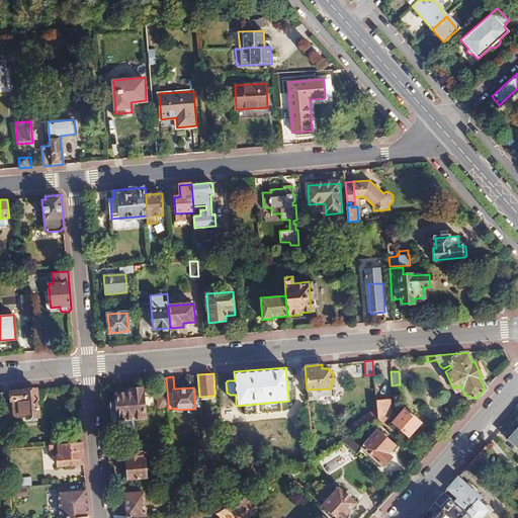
[(166,377),(157,378),(159,402),(168,401),(166,377)]
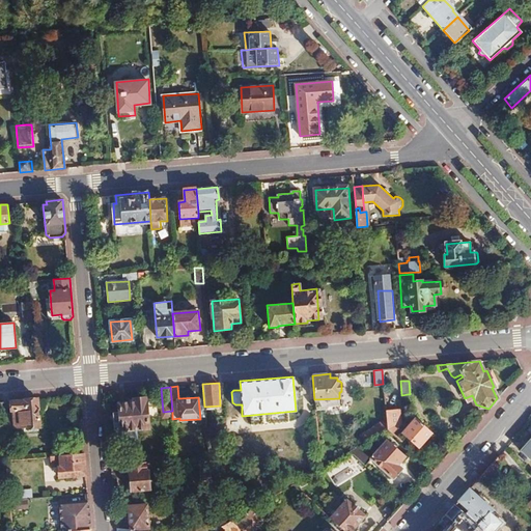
[(135,402),(119,403),(120,411),(112,412),(114,430),(147,427),(145,398),(134,398),(135,402)]
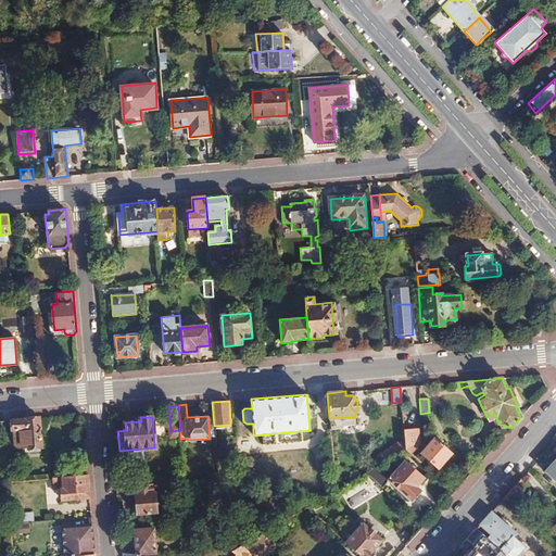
[(21,430),(21,438),(15,439),(15,432),(2,433),(4,452),(10,451),(10,447),(27,446),(27,447),(42,446),(40,418),(16,420),(17,430),(21,430)]
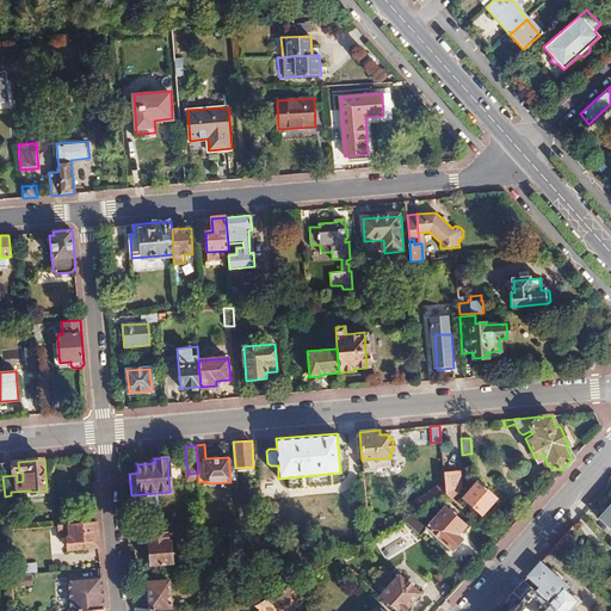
[(463,470),(443,471),(444,483),(445,493),(450,498),(464,482),(463,470)]
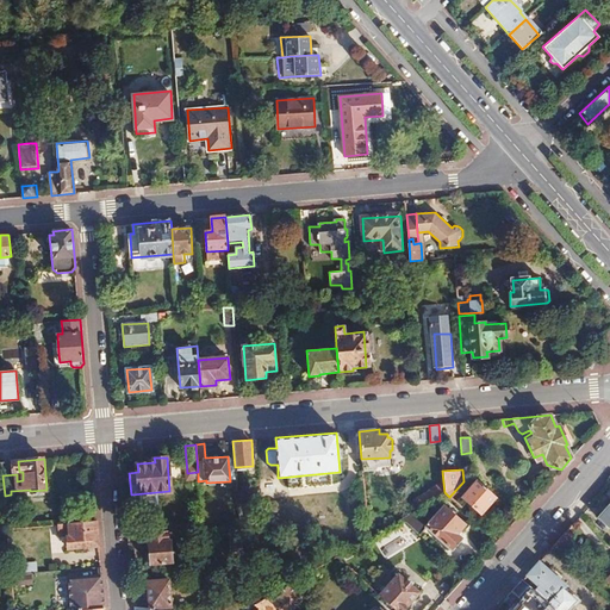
[(478,479),(464,495),(481,510),(496,495),(478,479)]
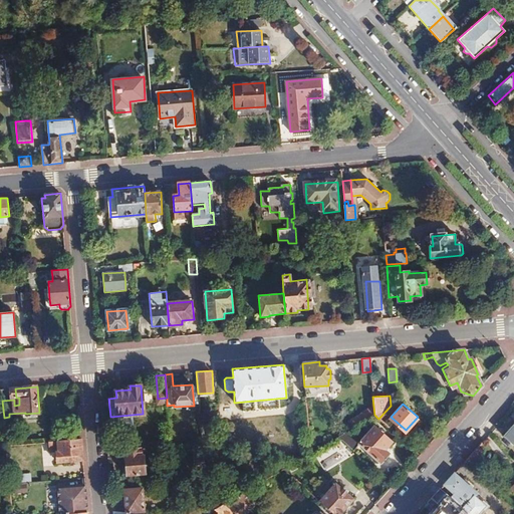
[(373,407),(360,414),(364,421),(374,415),(373,407)]
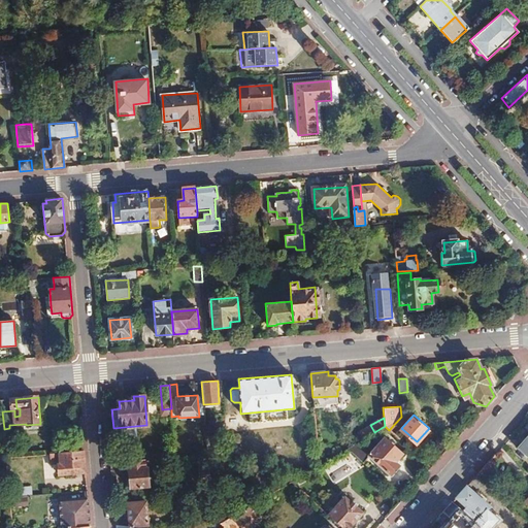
[(527,436),(518,448),(527,457),(527,436)]
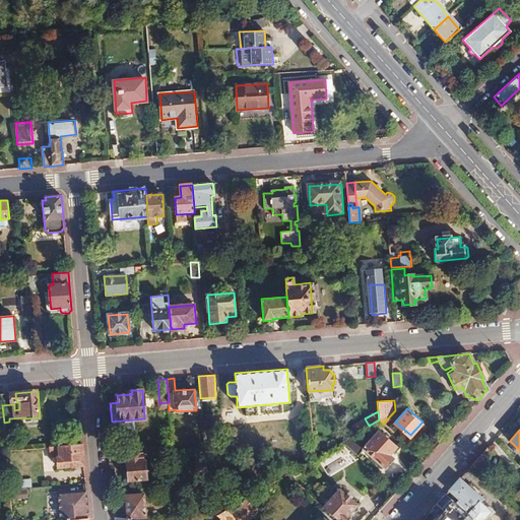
[(362,448),(363,449),(384,467),(391,458),(388,454),(394,446),(377,431),(362,448)]
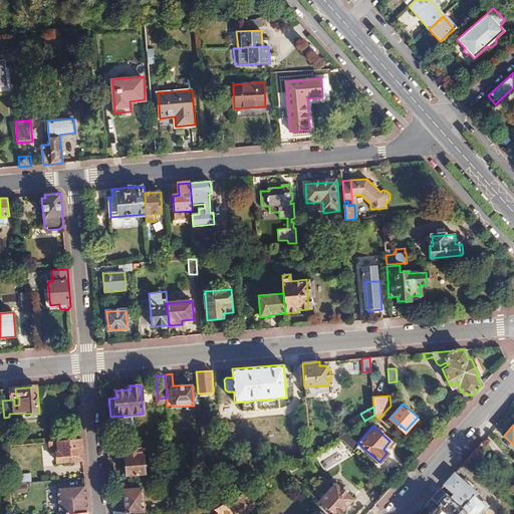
[(346,432),(338,437),(347,446),(352,450),(358,444),(357,443),(346,432)]
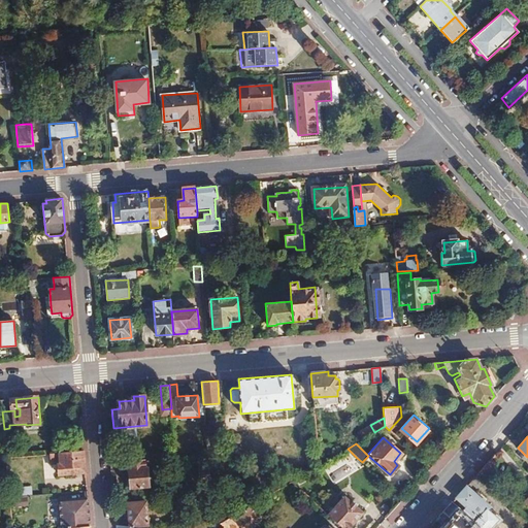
[(348,449),(333,458),(339,468),(357,458),(348,449)]
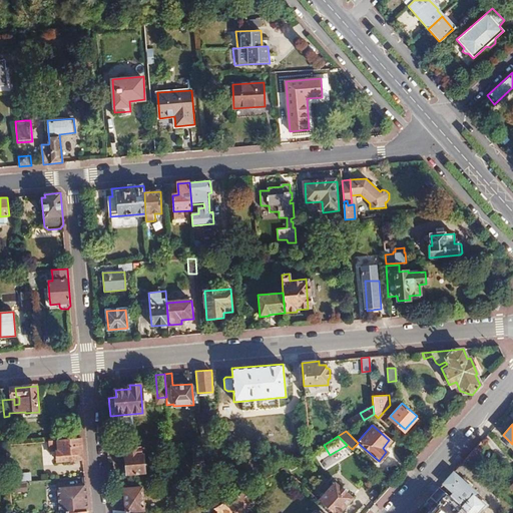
[(51,450),(57,450),(58,451),(56,452),(56,461),(83,459),(81,438),(50,441),(51,450)]
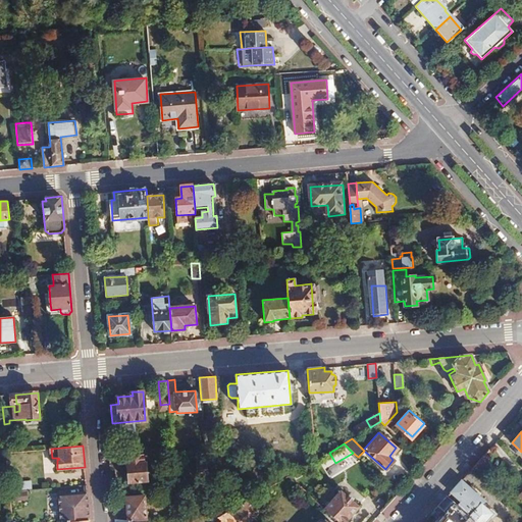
[(128,465),(129,482),(149,481),(147,462),(146,462),(145,454),(128,456),(129,465),(128,465)]
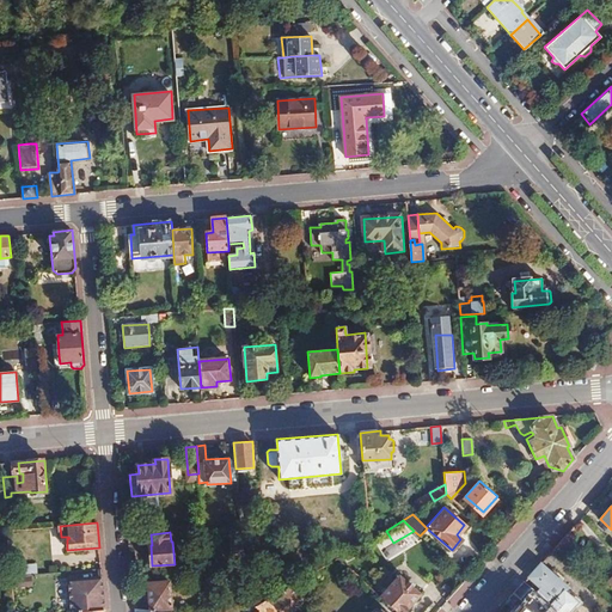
[(242,538),(231,539),(232,560),(244,558),(242,538)]
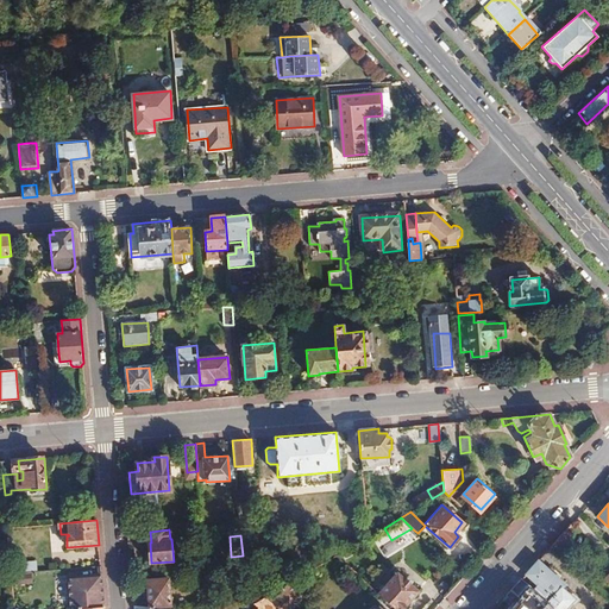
[(507,595),(514,602),(507,608),(564,608),(575,598),(563,588),(565,584),(539,559),(523,576),(528,581),(535,588),(533,591),(526,584),(520,579),(507,595)]
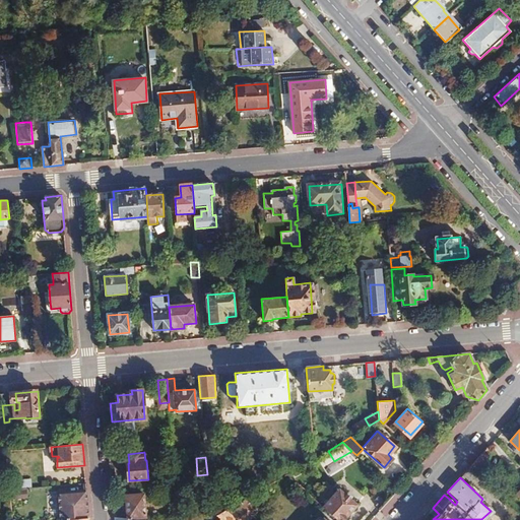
[(23,480),(9,480),(10,490),(22,489),(24,489),(23,480)]
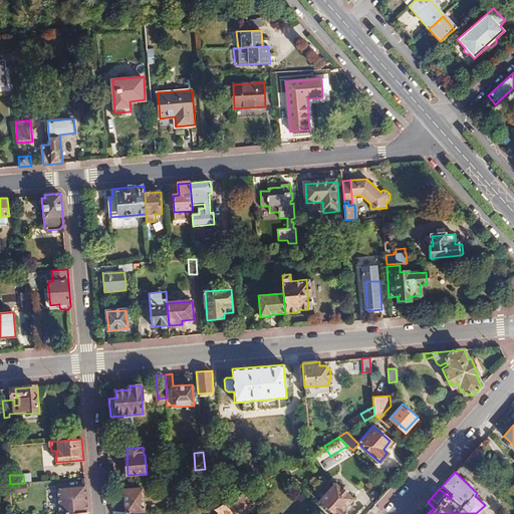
[(338,513),(352,499),(334,482),(317,500),(333,513),(338,513)]
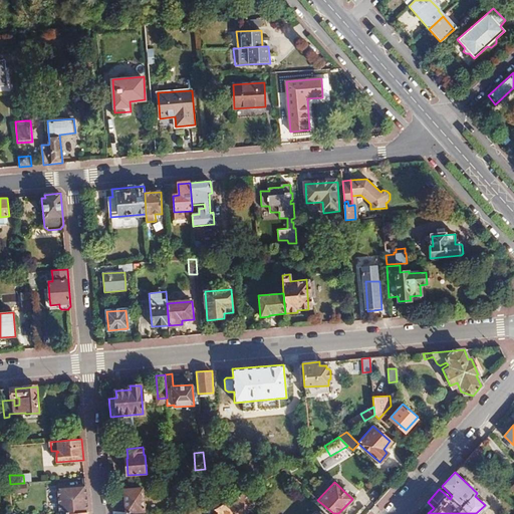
[(22,483),(10,484),(10,491),(23,490),(22,483)]
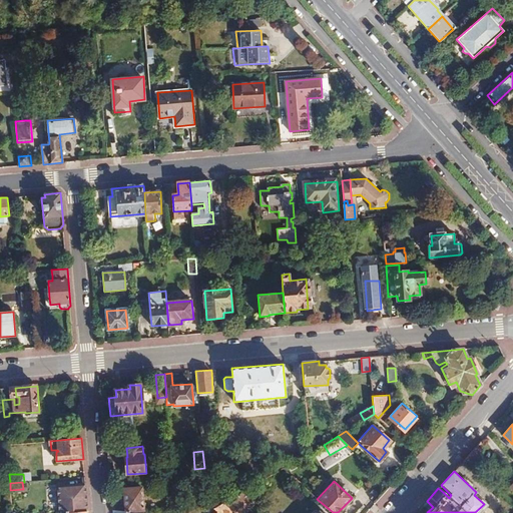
[(142,487),(123,488),(125,512),(144,510),(142,487)]
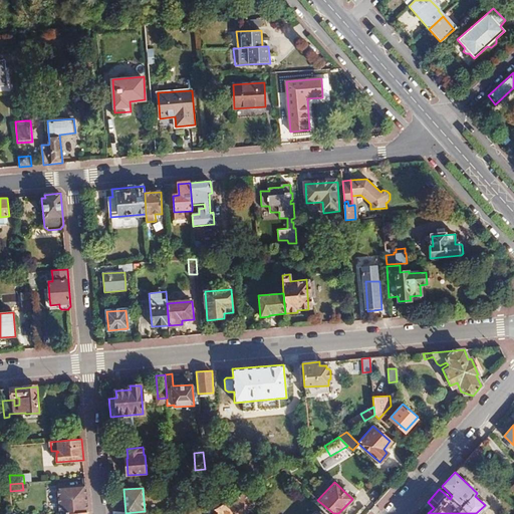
[(446,490),(444,493),(450,499),(452,496),(446,490)]
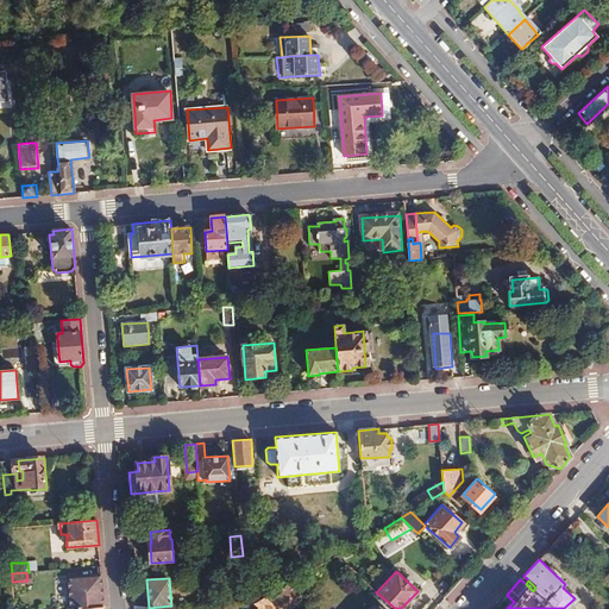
[(101,582),(77,584),(79,608),(85,608),(104,608),(101,582)]
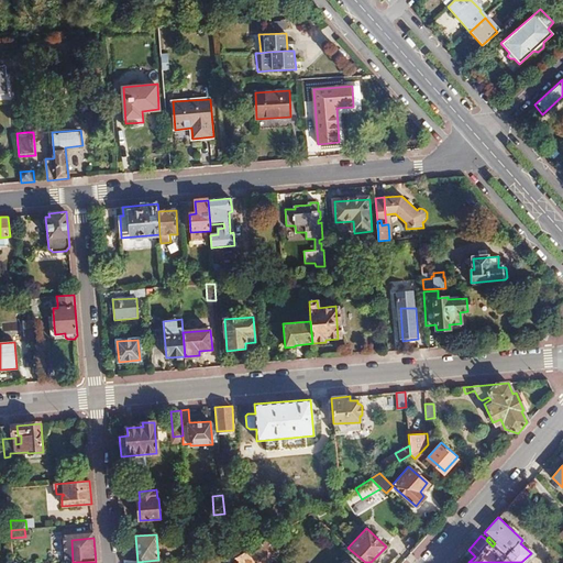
[(268,538),(253,547),(263,554),(257,561),(258,562),(268,562),(282,550),(268,538)]
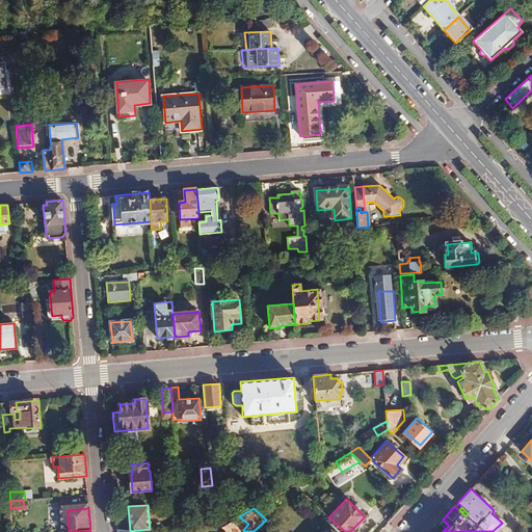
[(216,529),(218,531),(239,531),(242,529),(232,521),(216,529)]
